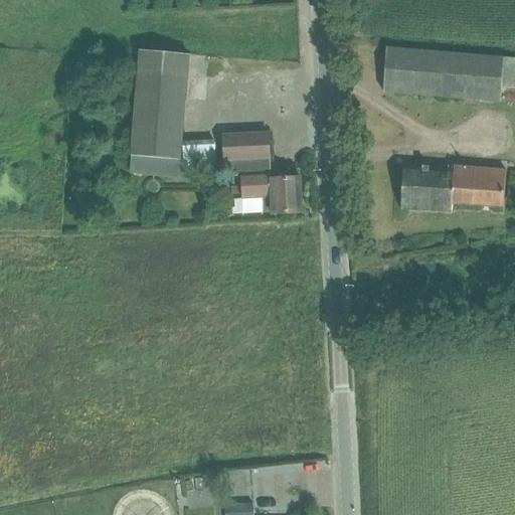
[(514,56),(386,48),(384,94),(503,101),(503,87),(514,87),(514,56)]
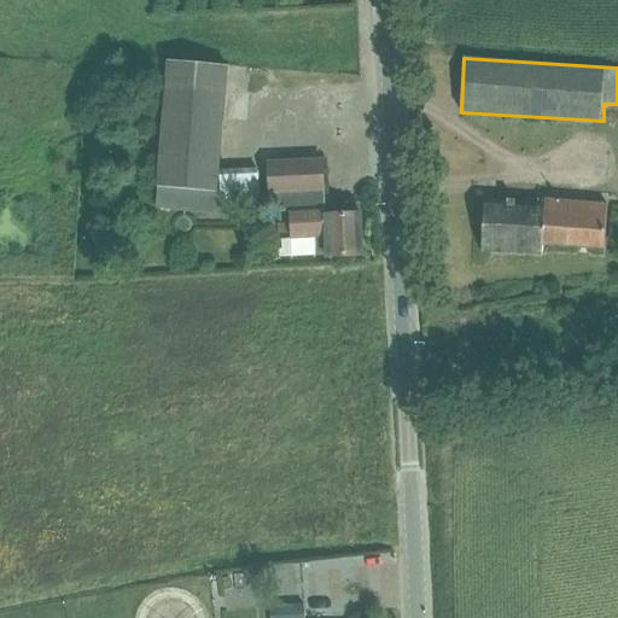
[(222,207),(219,169),(225,95),(226,66),(167,62),(164,91),(157,187),(157,200),(222,207)]
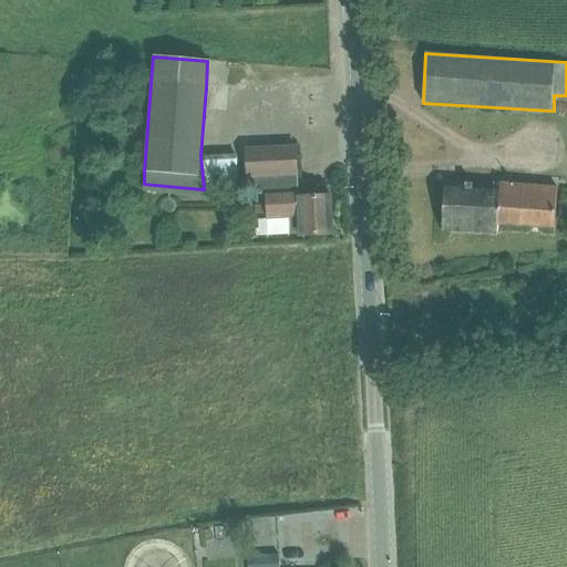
[(289,236),(333,234),(331,197),(298,198),(296,147),(246,151),(248,179),(255,178),(256,195),(266,195),(267,206),(257,206),(257,215),(267,215),(268,237),(289,236)]
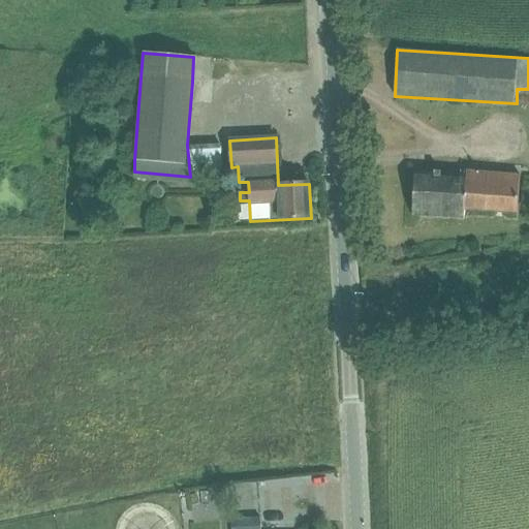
[(414,170),(412,217),(465,220),(465,210),(519,213),(521,175),(467,172),(467,174),(414,170)]
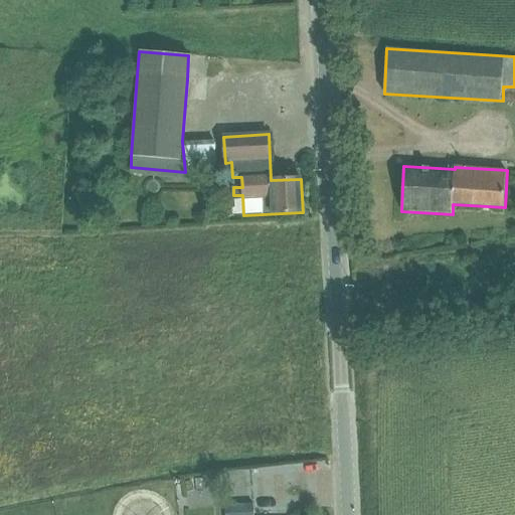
[(253,514),(253,503),(236,504),(237,514),(253,514)]
